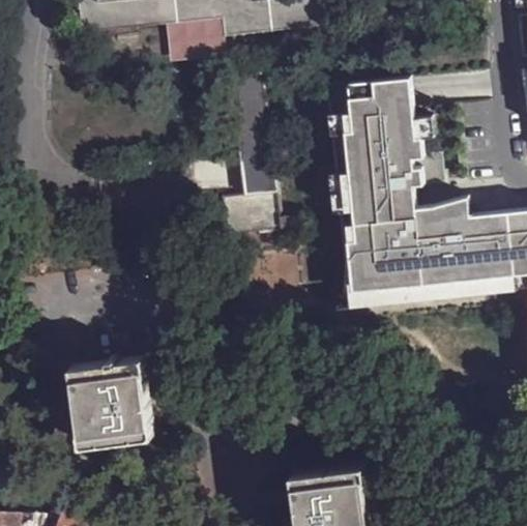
[(78,0),(82,35),(167,26),(222,21),(225,39),(329,27),(325,0),(78,0)]
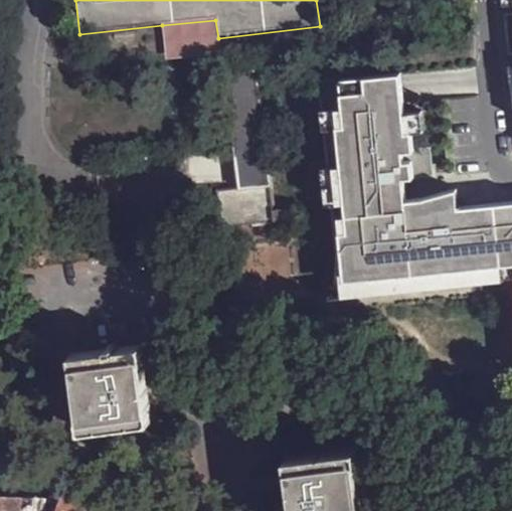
[(215,20),(162,25),(165,62),(220,56),(218,38),(215,20)]
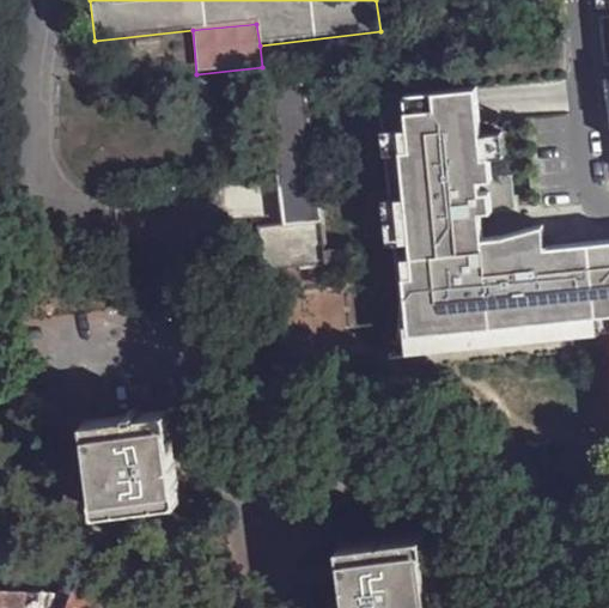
[(281,226),(323,222),(305,85),(291,87),(265,92),(281,226)]
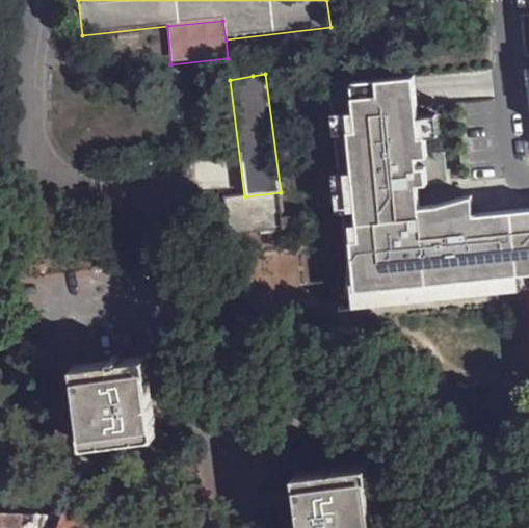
[(414,80),(414,78),(350,84),(350,85),(328,87),(332,115),(353,113),(355,132),(347,132),(347,134),(334,135),(338,175),(352,174),(355,212),(341,213),(351,308),(362,307),(360,285),(381,283),(381,290),(519,276),(528,275),(528,210),(473,216),(471,199),(435,207),(419,209),(417,188),(447,185),(444,155),(427,156),(426,140),(420,140),(418,120),(417,109),(412,109),(408,81),(414,80)]
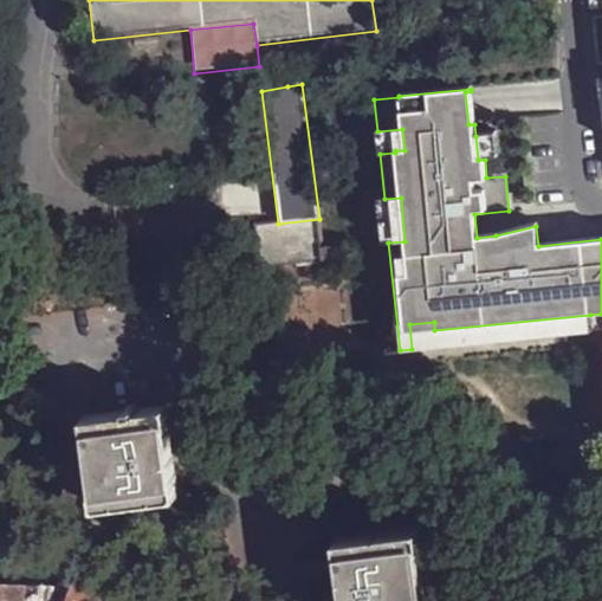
[(402,129),(377,131),(380,154),(395,153),(395,150),(405,150),(402,129)]
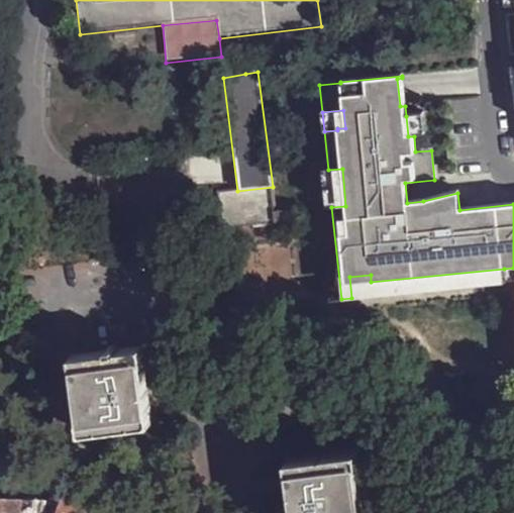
[(422,115),(406,116),(408,136),(414,136),(424,134),(422,115)]
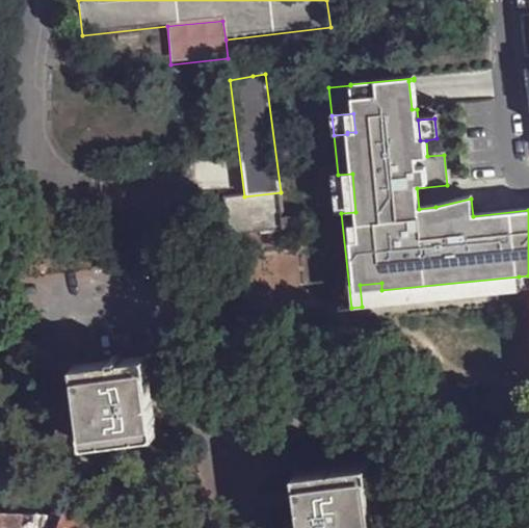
[(355,212),(352,174),(338,175),(333,176),(336,213),(341,213),(355,212)]
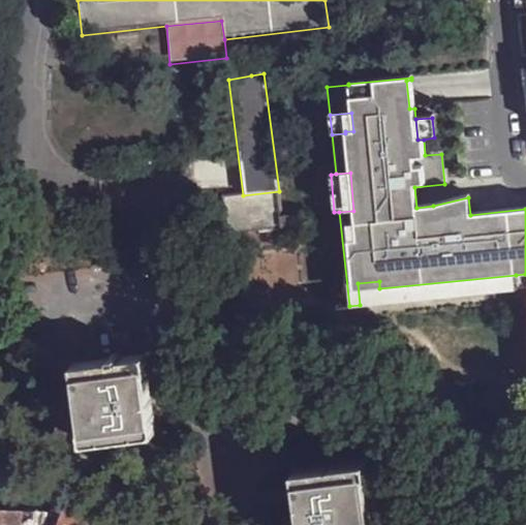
[(358,283),(360,305),(517,289),(516,275),(379,288),(379,281),(358,283)]
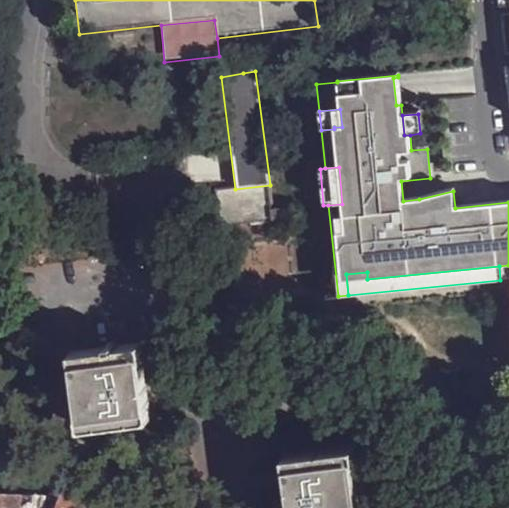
[(149,420),(140,345),(70,354),(80,429),(149,420)]
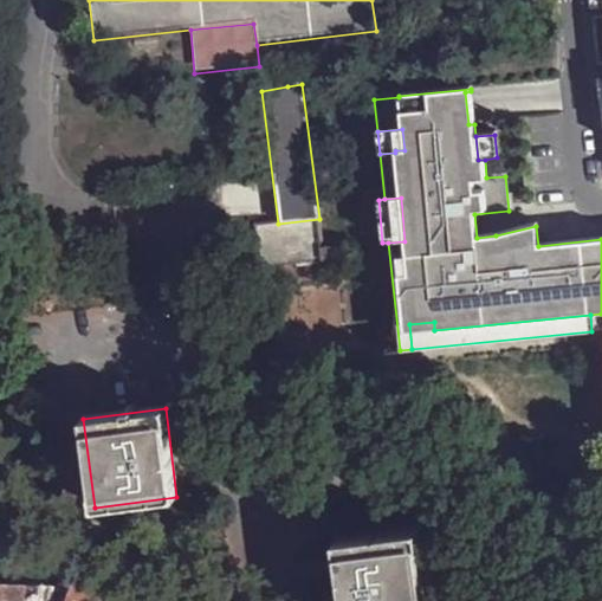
[(427,600),(419,530),(336,541),(343,600),(427,600)]
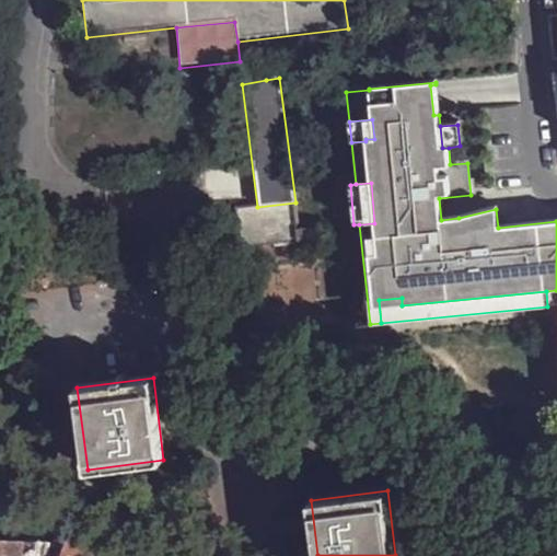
[(35,546),(0,544),(0,555),(46,555),(46,546),(35,546)]
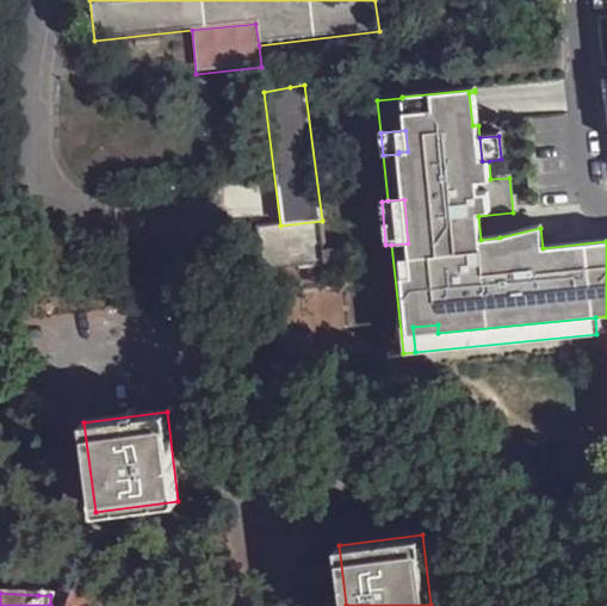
[(91,605),(95,595),(84,595),(84,601),(81,605),(91,605)]
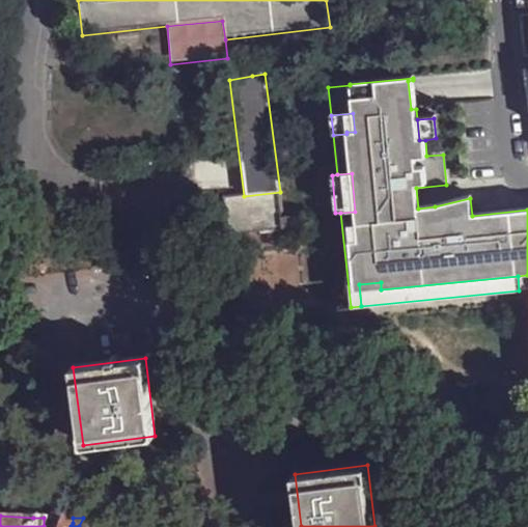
[(103,526),(107,519),(83,518),(79,526),(103,526)]
